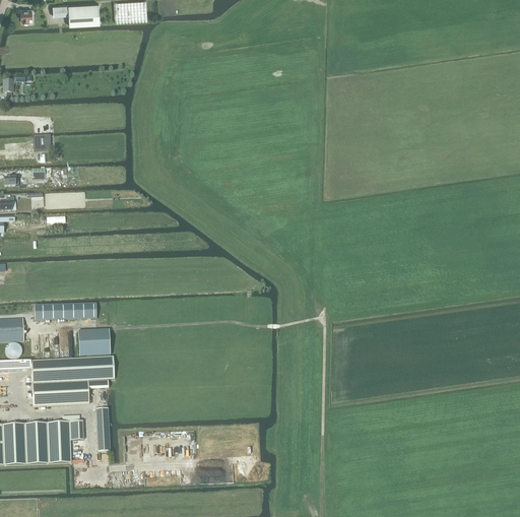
[(114,0),(115,20),(147,18),(146,0),(114,0)]
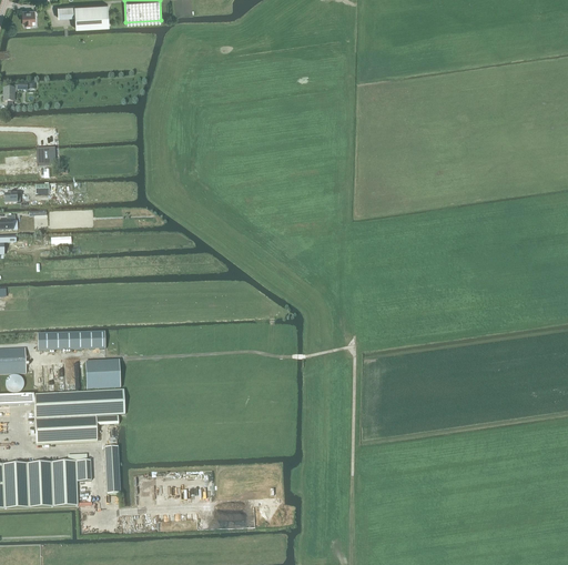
[(58,14),(75,13),(75,26),(109,23),(108,1),(74,2),(58,3),(58,14)]
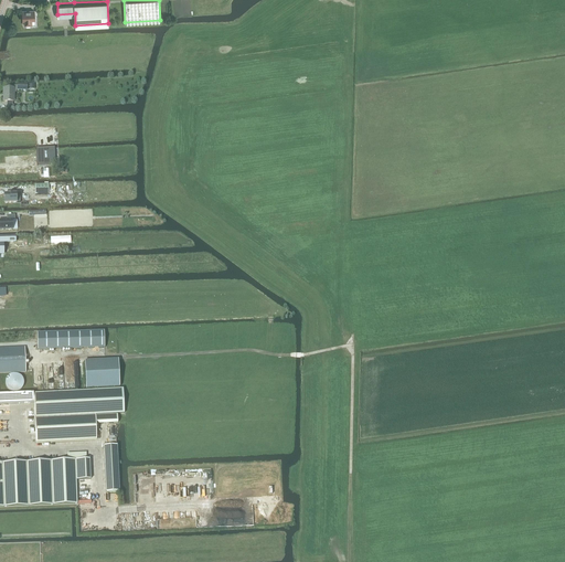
[(34,7),(22,8),(22,18),(24,18),(24,22),(32,22),(31,18),(34,18),(34,7)]
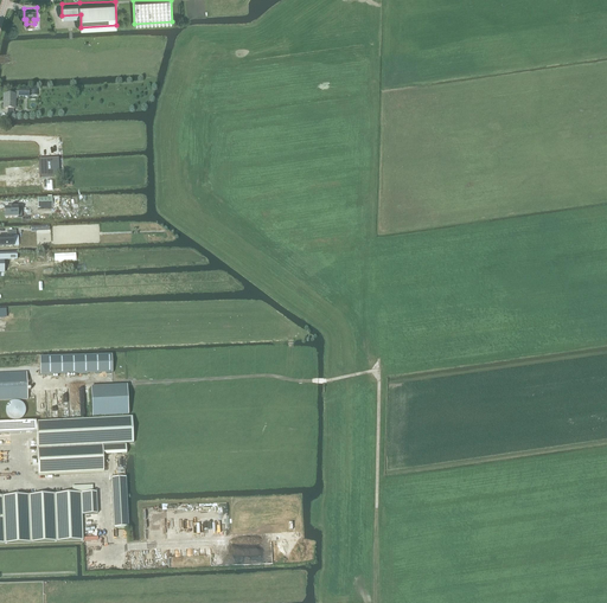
[(29,94),(29,88),(17,87),(17,91),(4,91),(4,106),(16,106),(16,95),(24,95),(24,94),(29,94)]
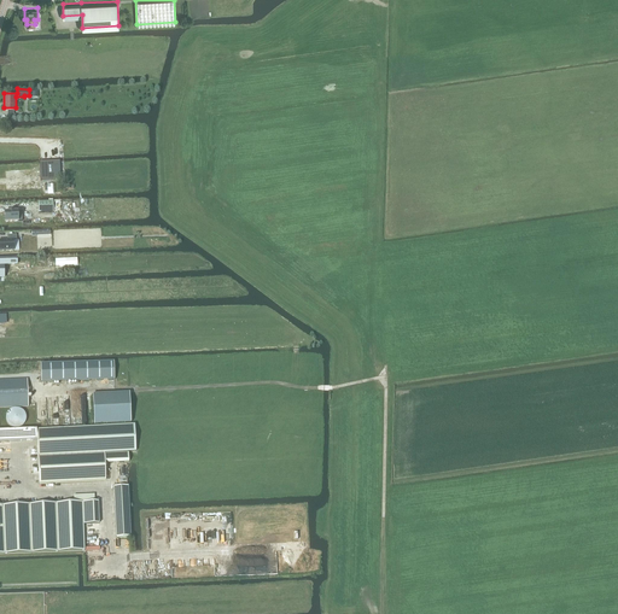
[(42,176),(59,175),(59,159),(42,159),(42,176)]
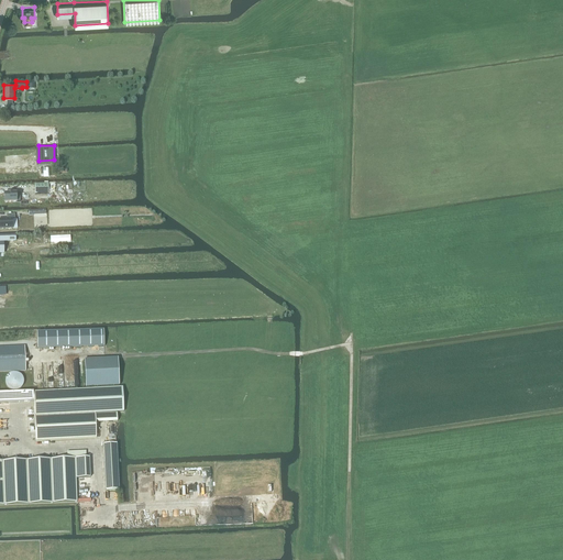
[(30,153),(14,153),(15,171),(30,169),(30,153)]
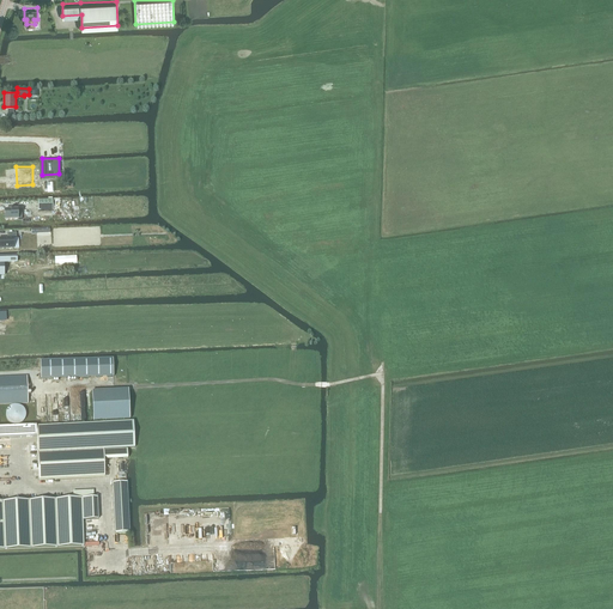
[(53,196),(38,198),(38,208),(53,207),(53,202),(53,196)]
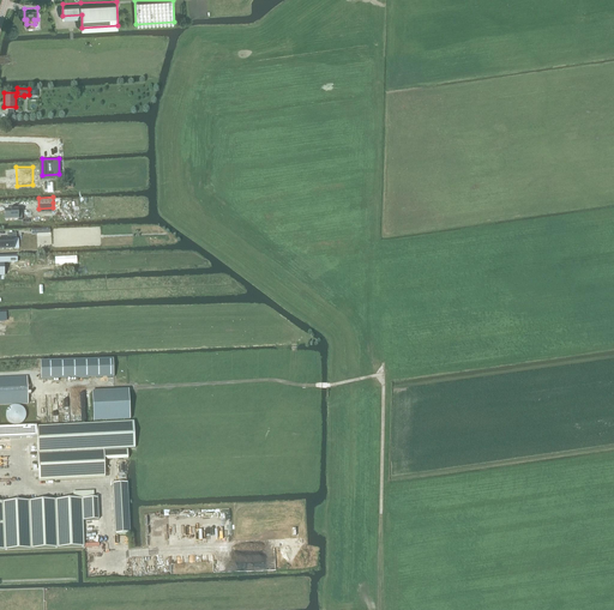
[(5,207),(5,217),(22,216),(22,206),(13,207),(13,206),(8,207),(5,207)]
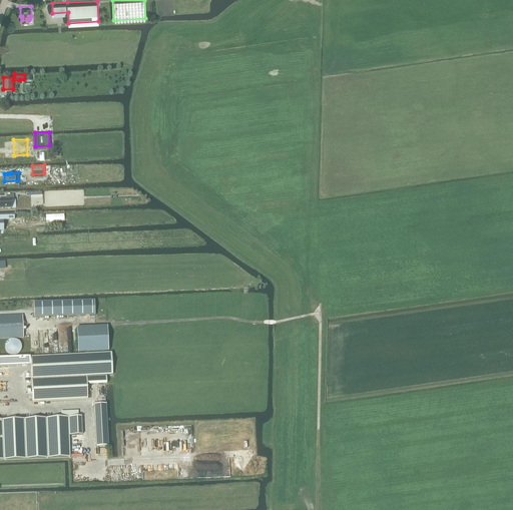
[(0,205),(12,205),(12,197),(14,196),(13,192),(6,192),(6,196),(0,196),(0,205)]
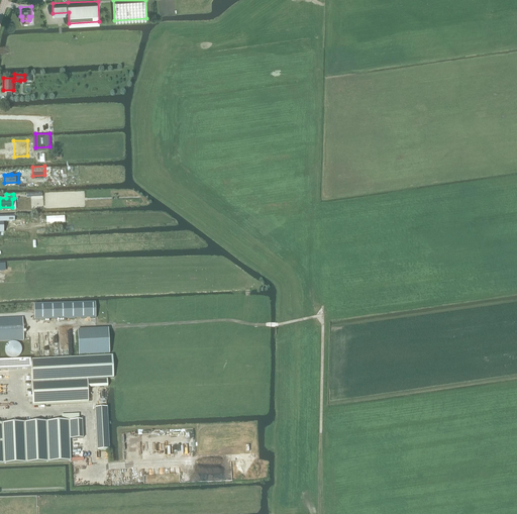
[(0,229),(3,229),(3,224),(3,220),(2,220),(2,218),(14,218),(14,213),(0,213),(0,229)]
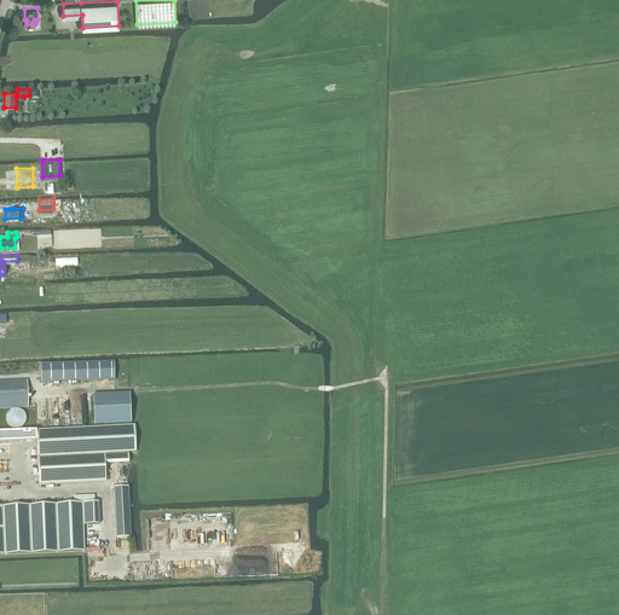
[(41,379),(115,377),(114,359),(41,361),(41,379)]
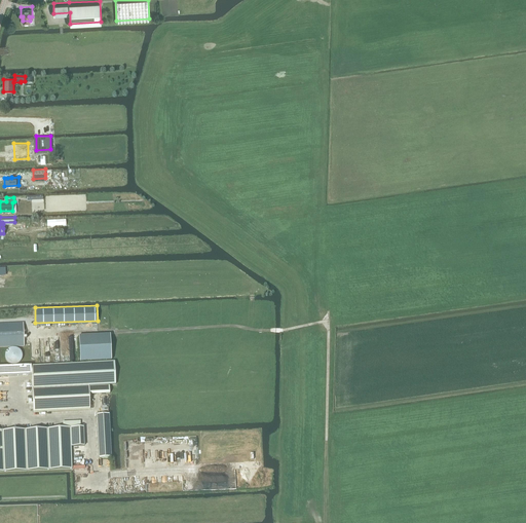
[(0,344),(24,343),(24,321),(0,321),(0,344)]
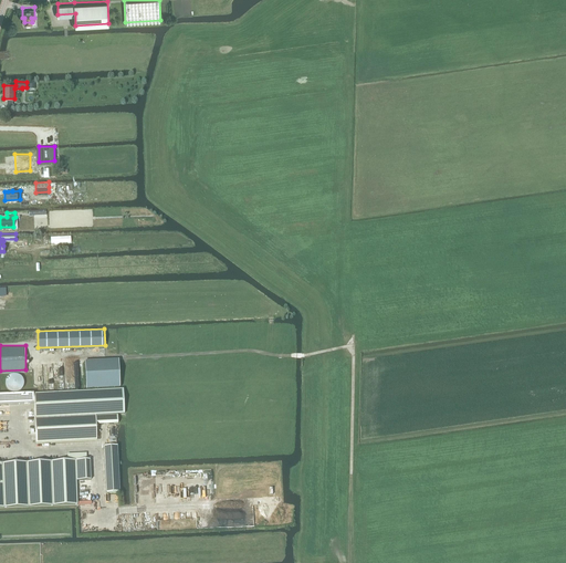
[(118,357),(85,358),(86,386),(119,385),(118,357)]
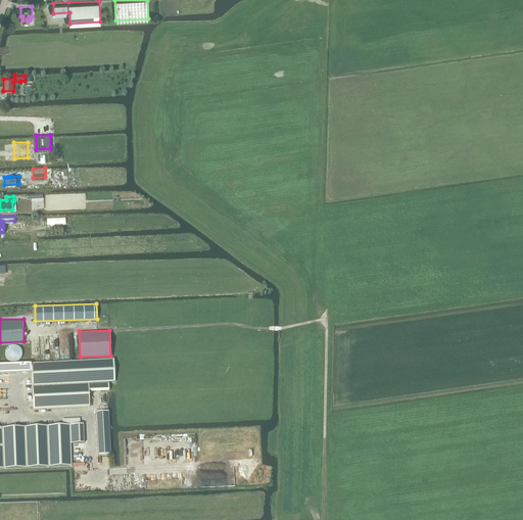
[(24,351),(24,349),(22,348),(22,347),(21,345),(19,344),(18,343),(17,343),(15,343),(13,343),(11,343),(10,344),(9,345),(7,346),(7,348),(6,349),(6,351),(6,353),(7,356),(7,357),(8,358),(10,359),(11,360),(12,361),(14,361),(16,361),(17,360),(19,360),(21,358),(22,357),(22,356),(24,353),(24,351)]
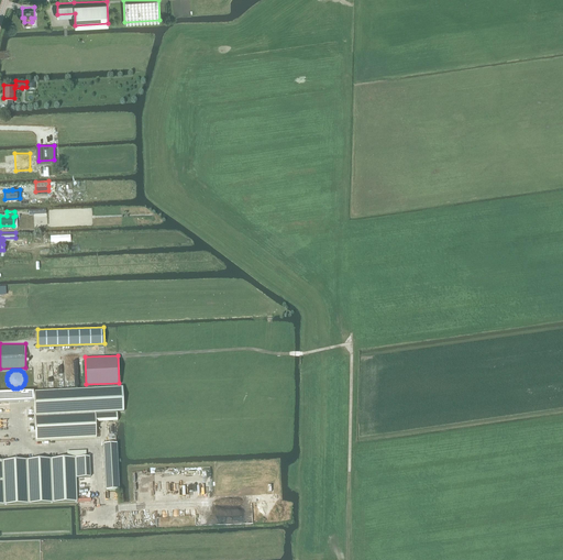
[(94,385),(33,388),(34,398),(35,413),(36,438),(97,435),(96,419),(118,419),(117,409),(123,408),(122,384),(94,385)]
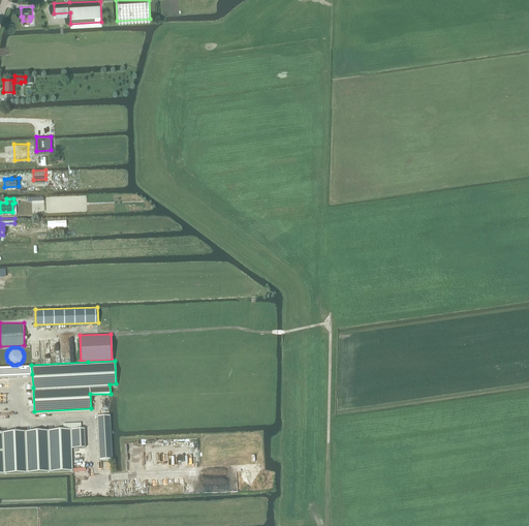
[(0,375),(32,374),(31,365),(0,365),(0,375)]
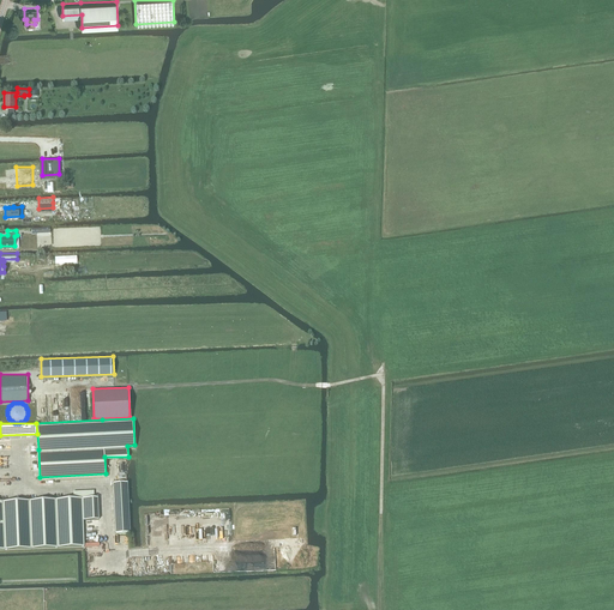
[(115,531),(130,530),(127,479),(113,481),(115,531)]
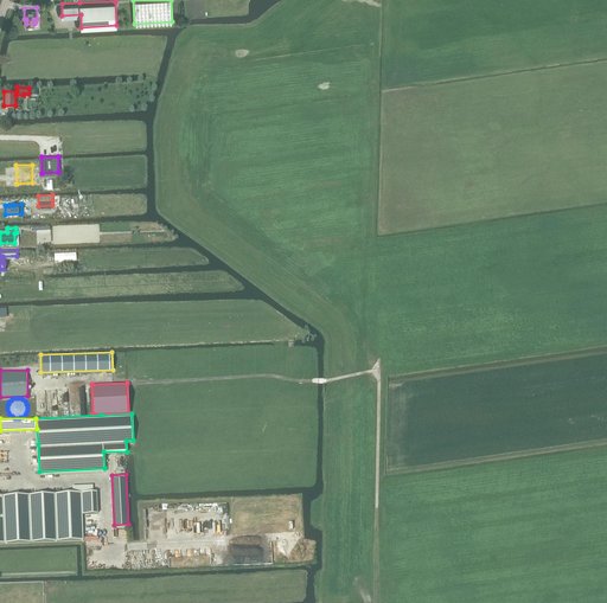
[(82,489),(0,493),(0,541),(74,539),(83,538),(82,512),(97,511),(96,489),(82,489)]
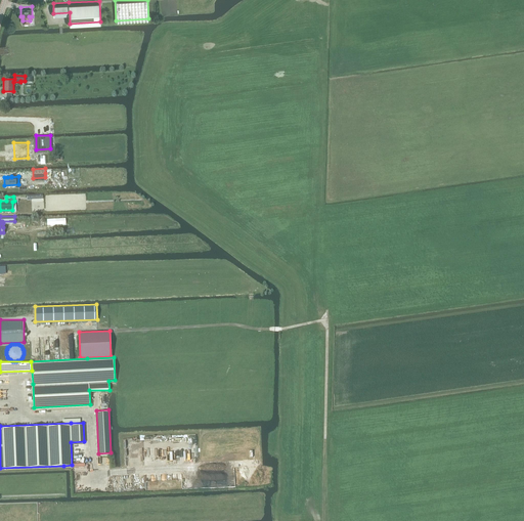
All buildings are outlined.
